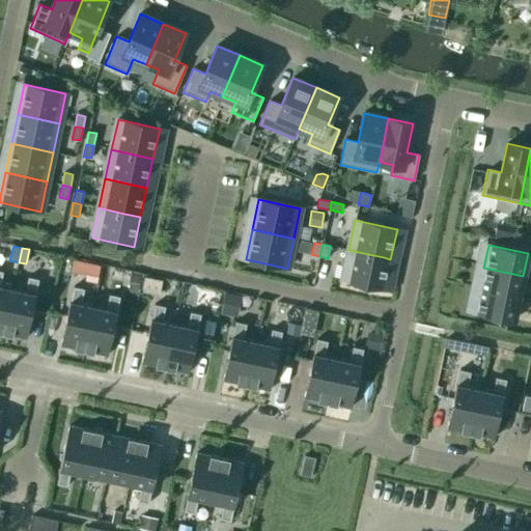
[(384,257),(348,250),(342,280),(384,289),(389,267),(390,259),(384,257)]
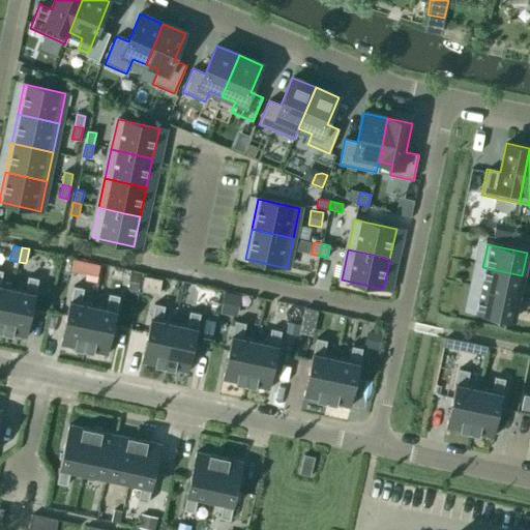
[(86,274),(84,280),(96,283),(100,266),(88,263),(86,274)]
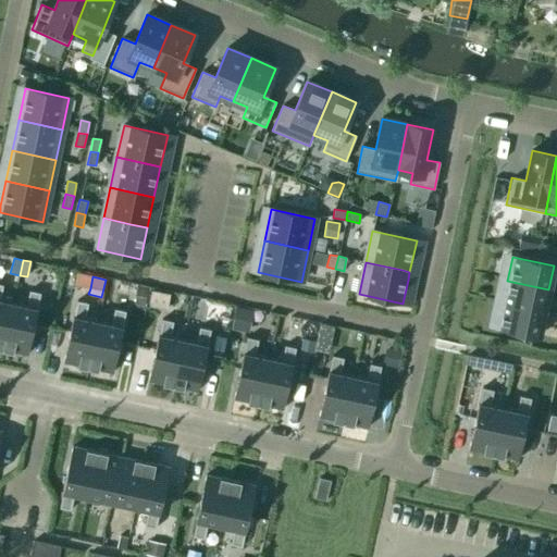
[(544,312),(548,289),(507,281),(502,304),(544,312)]
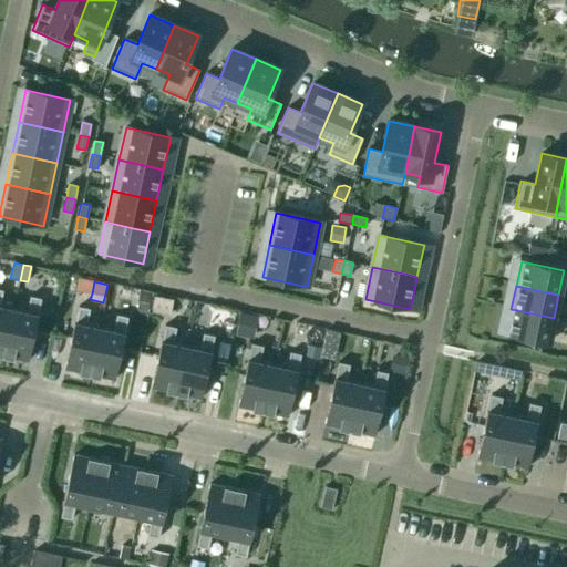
[(0,289),(0,354),(3,356),(13,309),(0,306),(3,290),(0,289)]
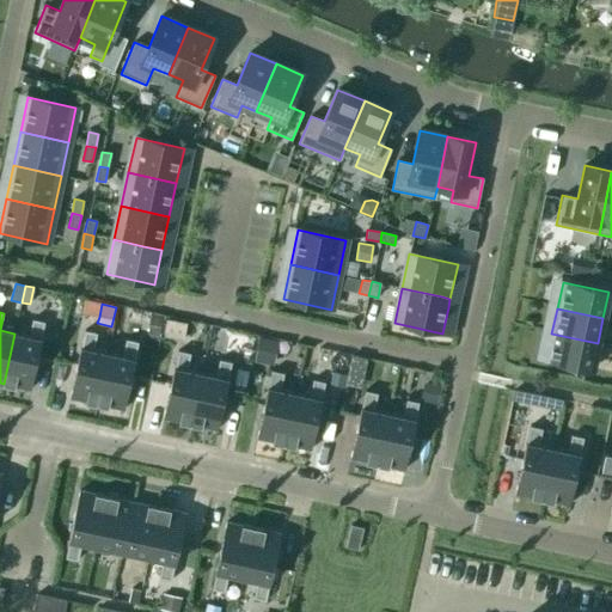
[(32,319),(29,337),(14,334),(4,384),(31,390),(42,340),(41,338),(44,323),(32,319)]
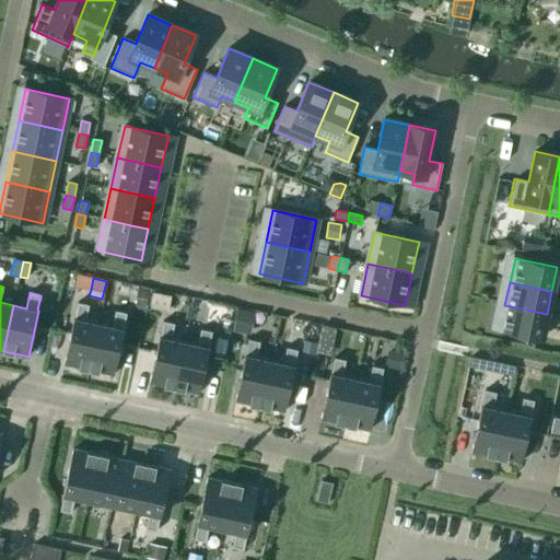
[(89,370),(98,324),(85,321),(89,305),(78,303),(74,315),(74,317),(63,364),(89,370)]
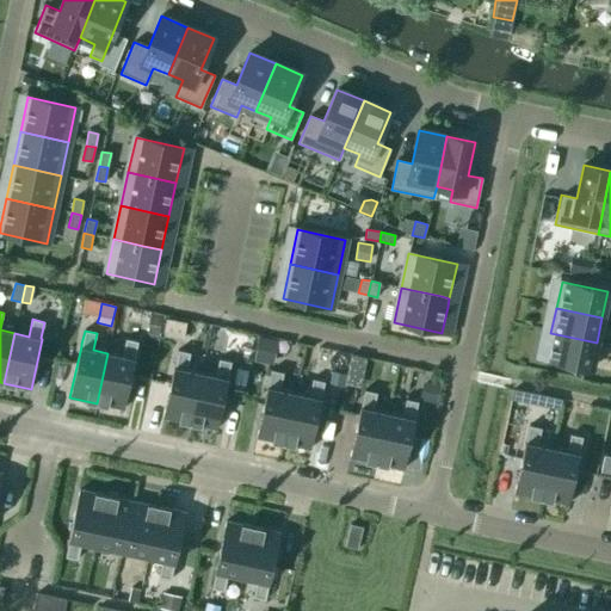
[(591,369),(597,343),(550,333),(545,359),(591,369)]
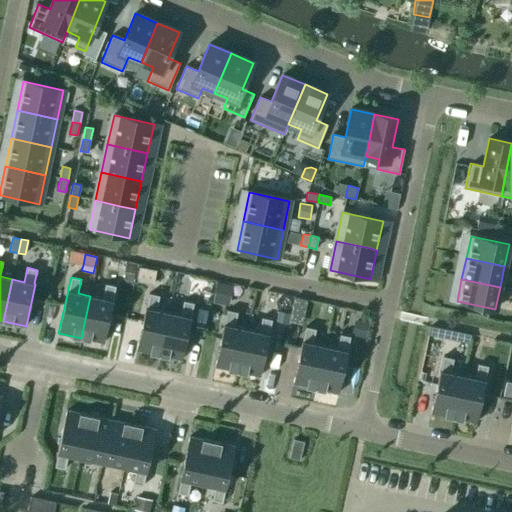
[(212,302),(229,305),(232,285),(216,282),(212,302)]
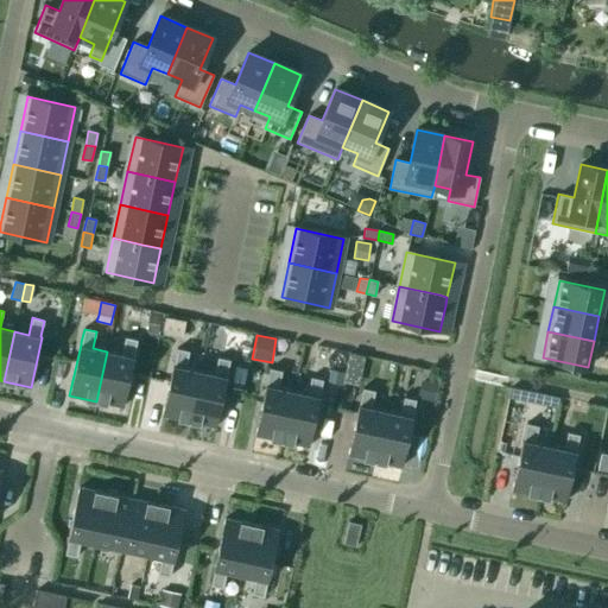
[(107,352),(96,401),(124,407),(134,358),(138,341),(125,337),(121,355),(107,352)]
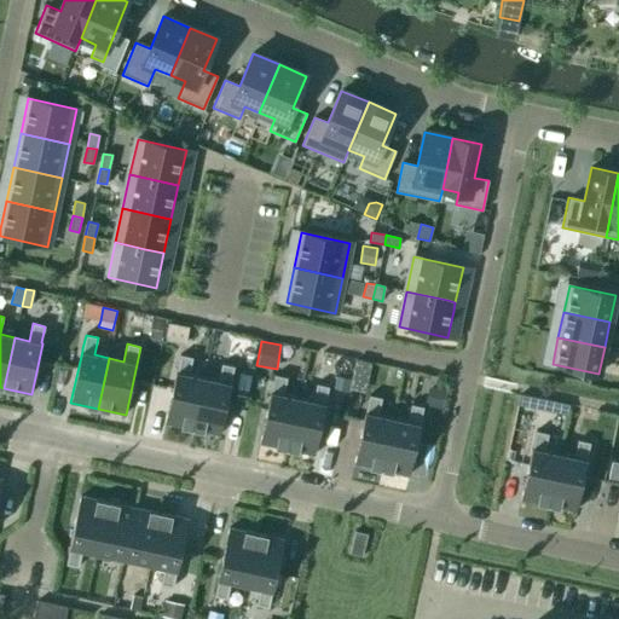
[(192,428),(203,377),(189,375),(192,358),(180,354),(177,372),(175,372),(165,423),(192,428)]
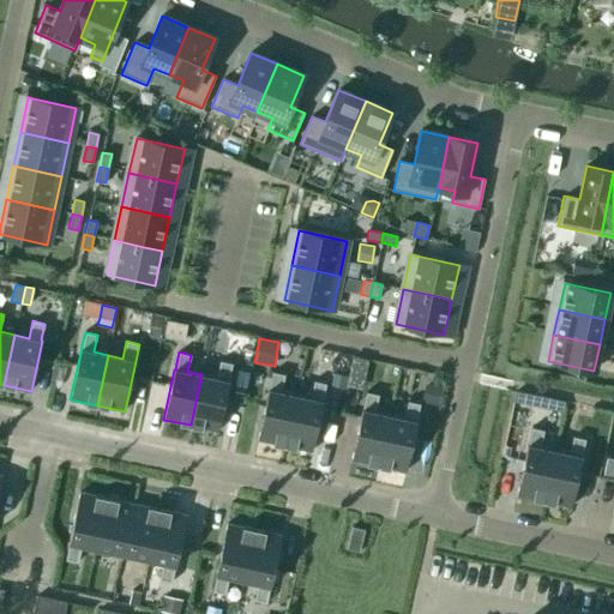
[(350,371),(365,374),(368,361),(353,357),(350,371)]
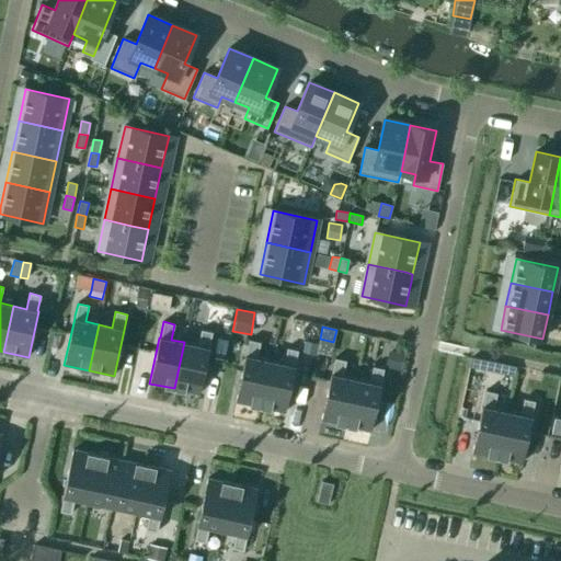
[(184,342),(174,388),(199,393),(209,347),(213,332),(201,330),(197,345),(184,342)]
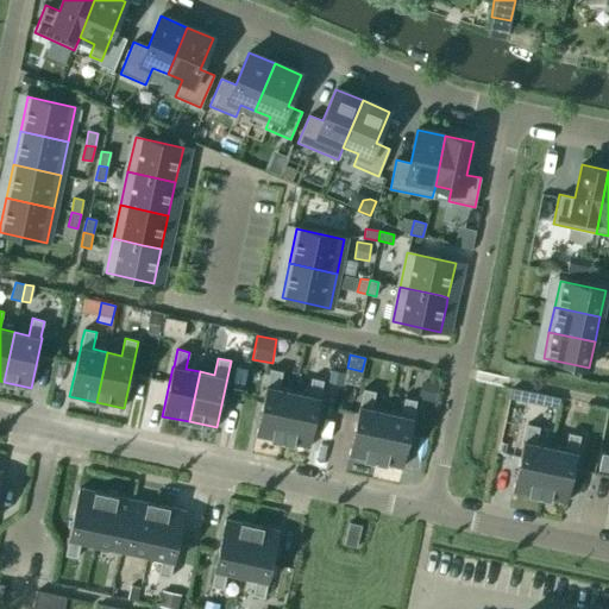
[(282,441),(293,391),(278,389),(282,371),(270,369),(267,385),(256,435),(282,441)]
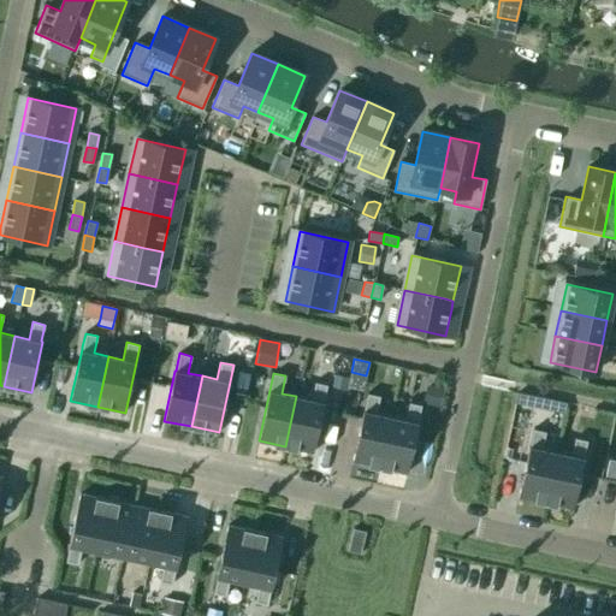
[(296,396),(285,446),(313,452),(324,402),(327,385),(315,383),(311,400),(296,396)]
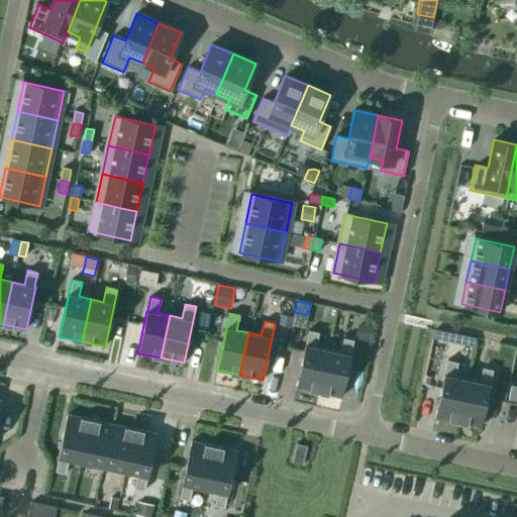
[(355,338),(371,341),(374,326),(358,323),(355,338)]
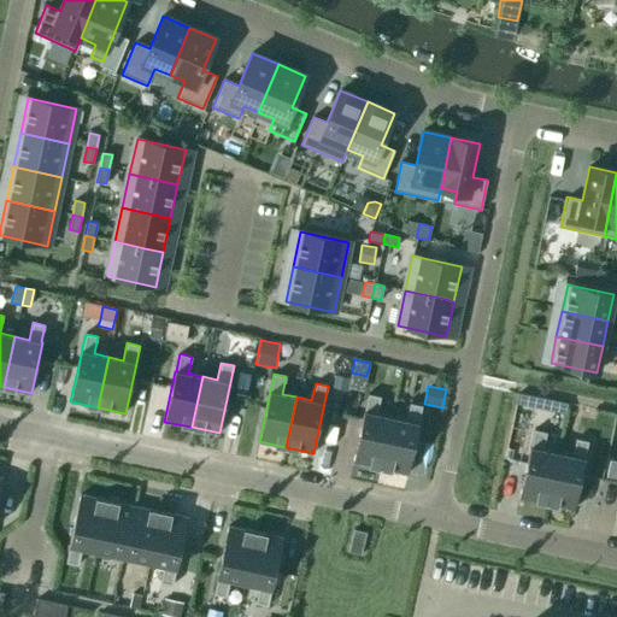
[(234,399),(245,401),(247,392),(236,389),(234,399)]
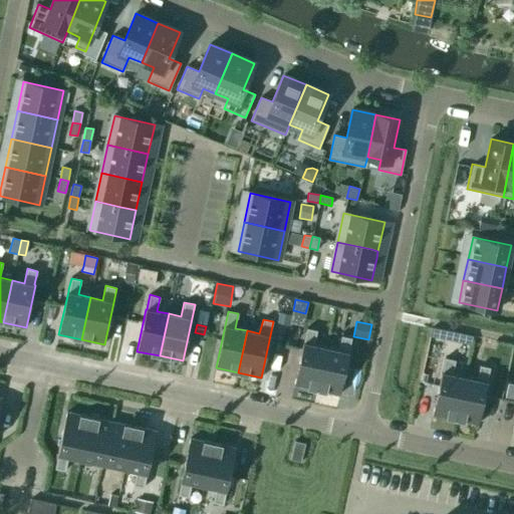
[(317,390),(326,347),(314,344),(317,330),(306,328),(303,342),(294,384),(317,390)]
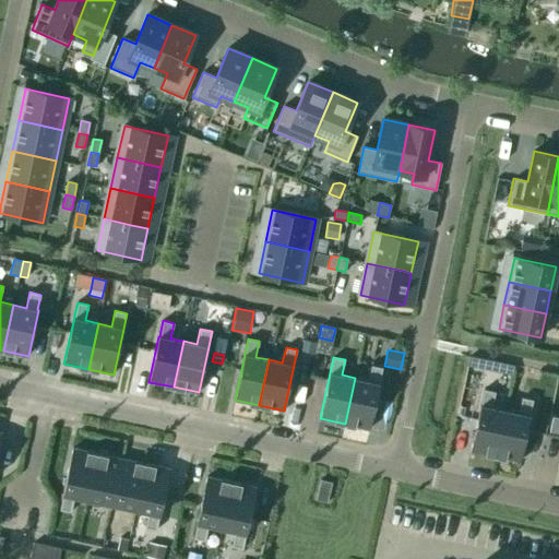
[(355,378),(345,424),(370,429),(380,383),(379,382),(382,368),(371,365),(368,381),(355,378)]
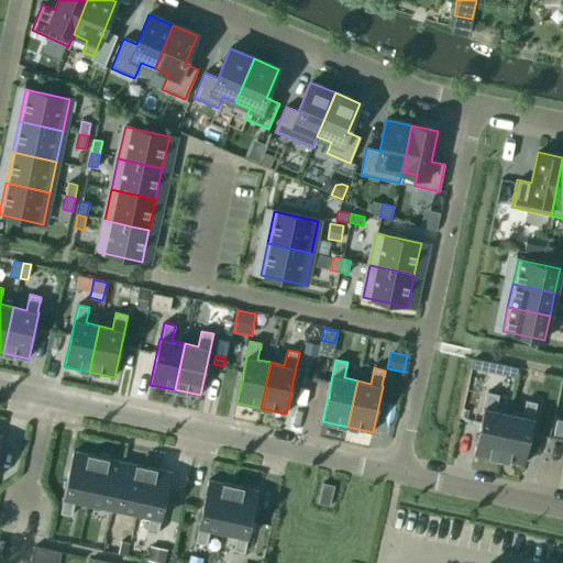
[(487,392),(484,408),(474,454),(498,460),(508,414),(494,410),(497,394),(487,392)]
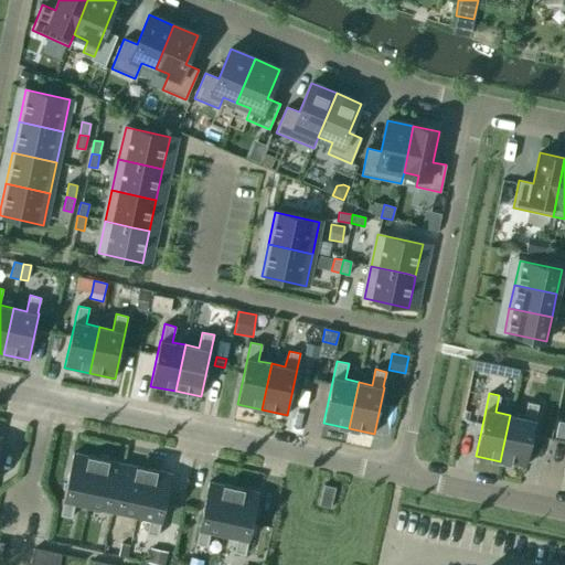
[(510,415),(500,461),(525,467),(536,416),(539,404),(528,402),(524,417),(510,415)]
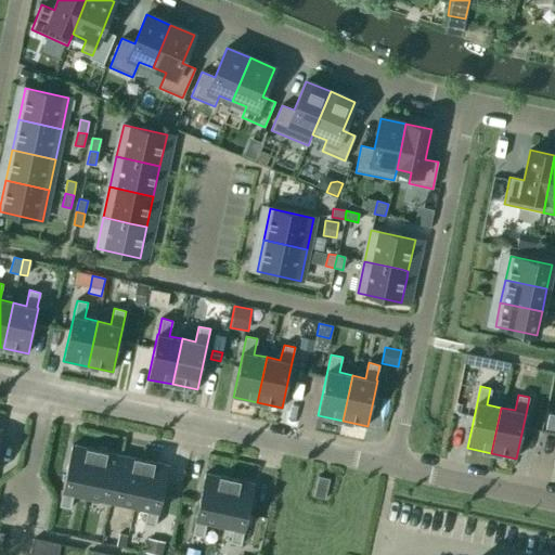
[(545,429),(554,430),(554,414),(547,413),(545,429)]
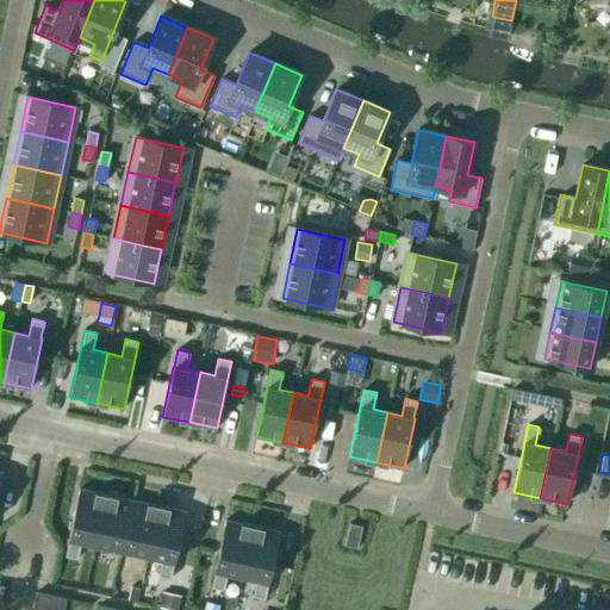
[(95,545),(106,496),(79,490),(68,540),(69,540),(66,556),(78,559),(81,542),(95,545)]
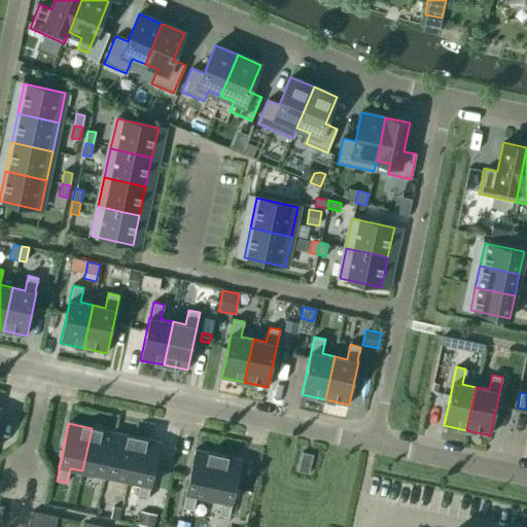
[(105,476),(114,432),(92,428),(82,470),(105,476)]
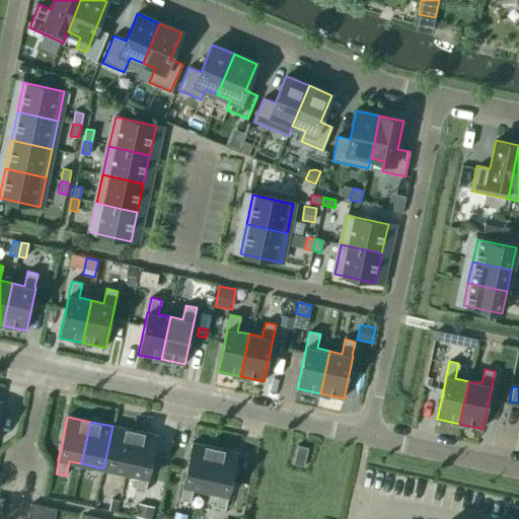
[(126,473),(135,431),(113,426),(103,468),(126,473)]
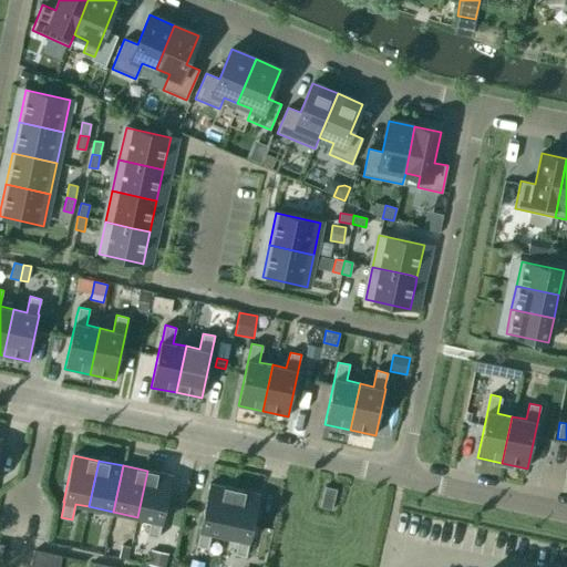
[(147,471),(137,517),(151,521),(147,536),(158,538),(162,523),(163,523),(173,476),(171,475),(147,471)]
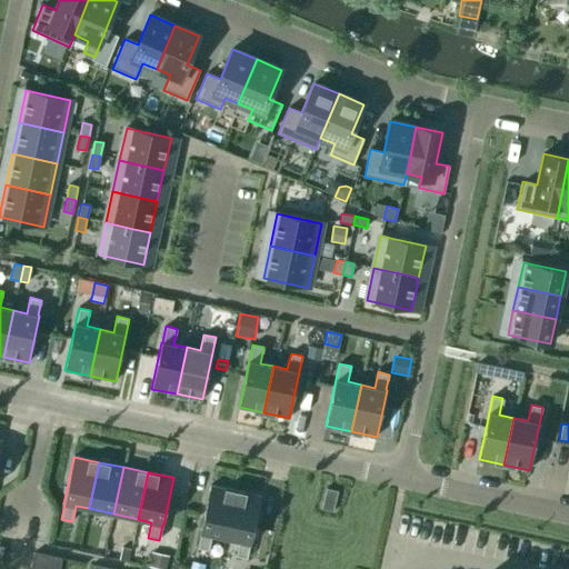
[(226,538),(236,491),(210,486),(200,532),(201,532),(197,548),(209,550),(212,535),(226,538)]
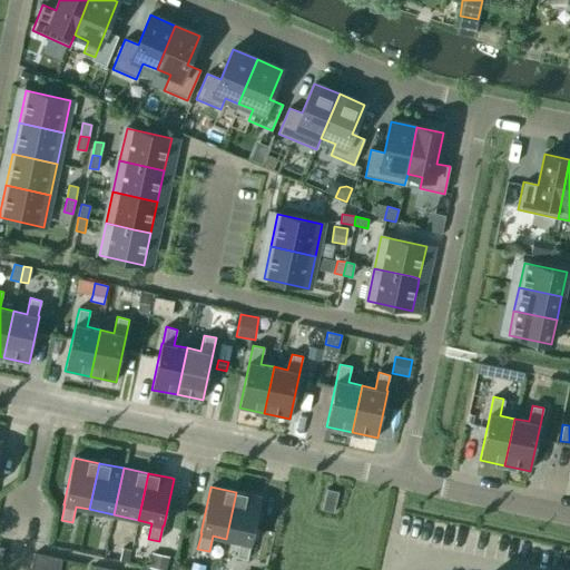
[(334,512),(338,491),(327,489),(322,510),(334,512)]
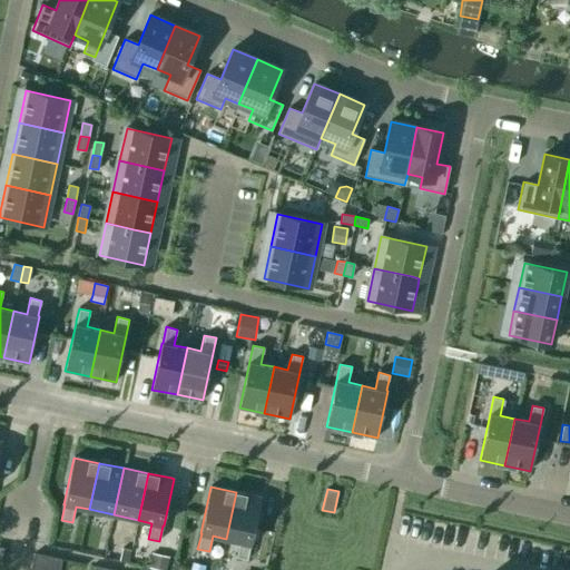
[(236,492),(226,539),(239,541),(236,558),(247,560),(251,544),(252,544),(262,498),(259,497),(236,492)]
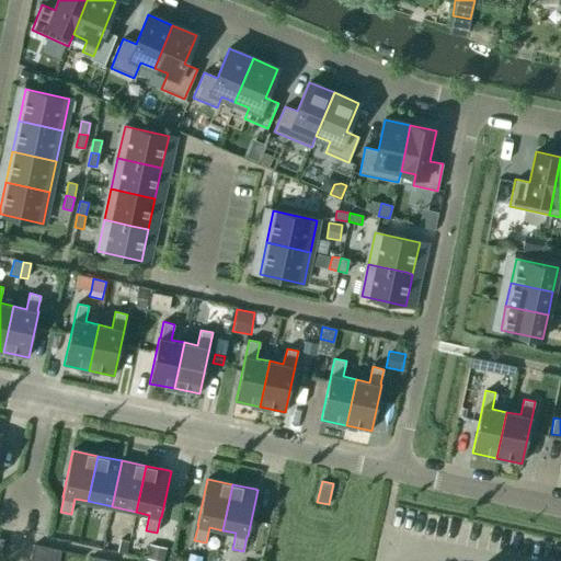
[(119,540),(117,552),(126,554),(128,541),(119,540)]
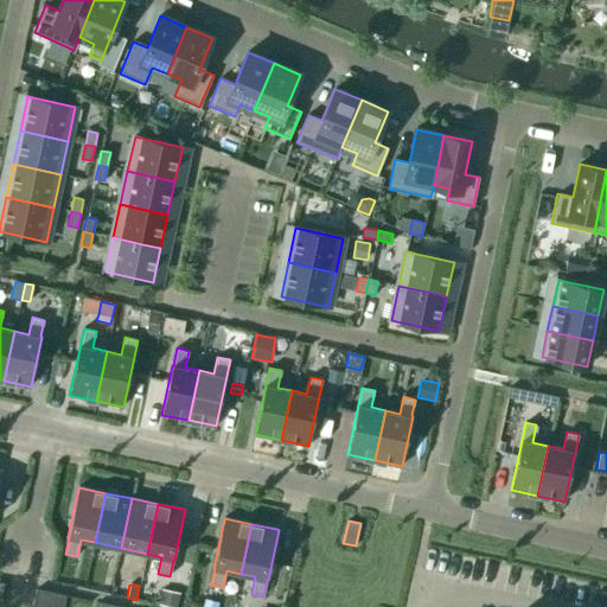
[(34,604),(50,606),(63,606),(66,596),(37,589),(34,604)]
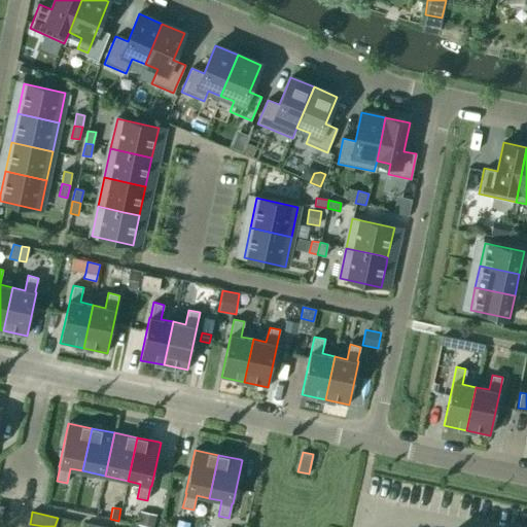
[(139,512),(137,524),(148,526),(153,526),(156,516),(139,512)]
